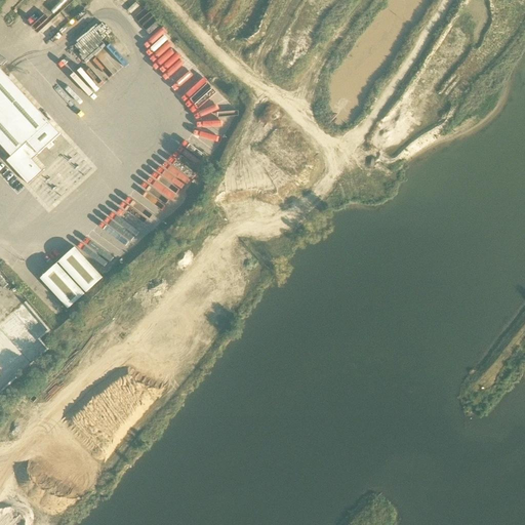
[(98,33),(83,43),(82,41),(73,46),(81,57),(106,42),(98,33)]
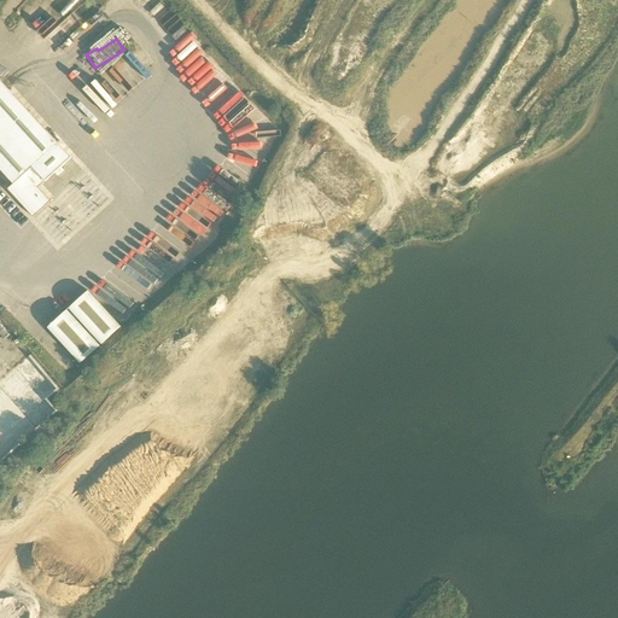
[(143,50),(95,86),(110,105),(158,69),(143,50)]
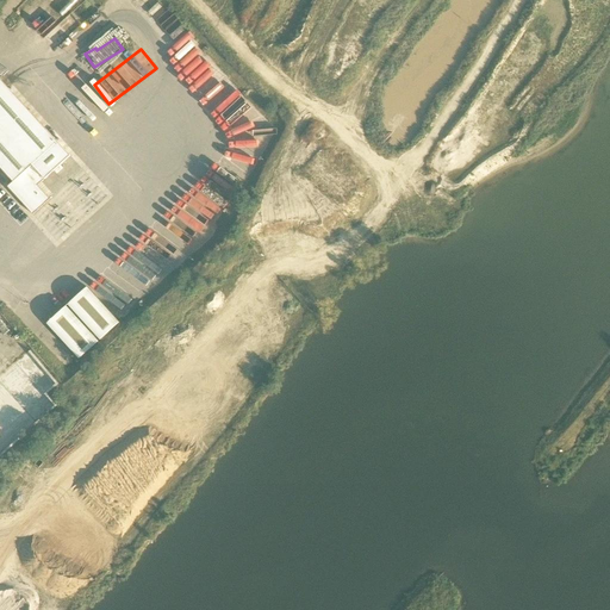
[(210,68),(217,62),(211,55),(204,61),(199,56),(176,78),(192,95),(215,74),(210,68)]
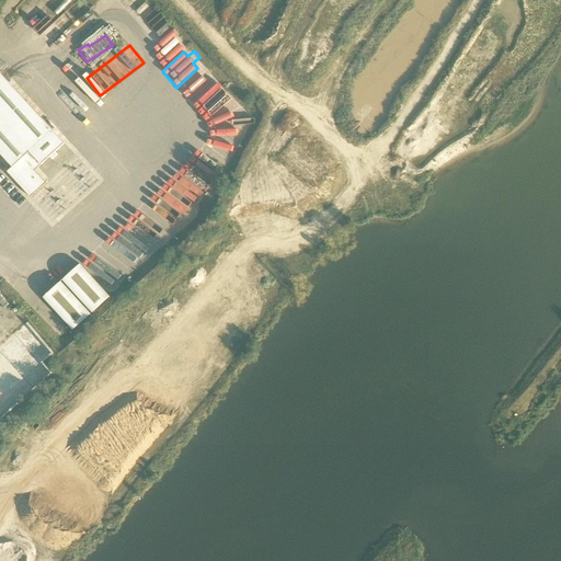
[(34,171),(65,144),(0,73),(0,155),(12,168),(7,172),(30,197),(45,183),(34,171)]
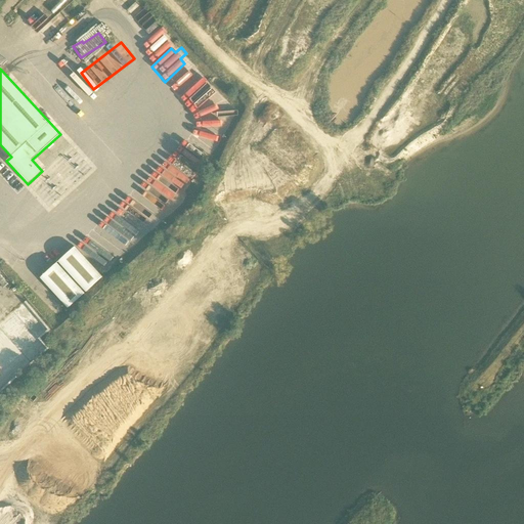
[(126,95),(131,97),(136,81),(131,79),(126,95)]
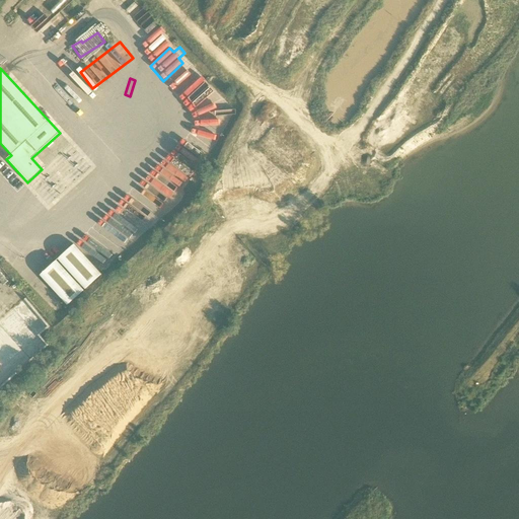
[(203,158),(207,152),(184,140),(180,146),(203,158)]
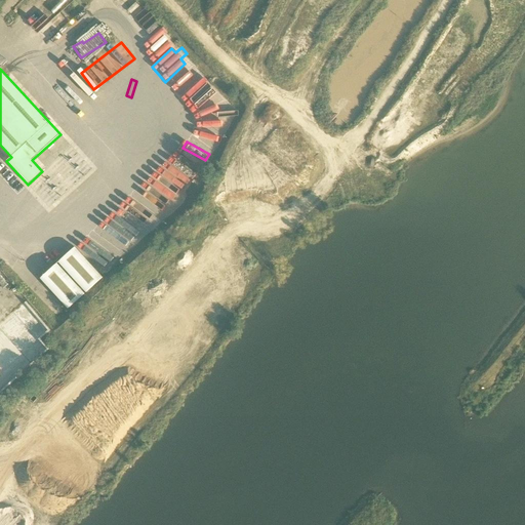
[(108,220),(130,241),(134,236),(112,215),(108,220)]
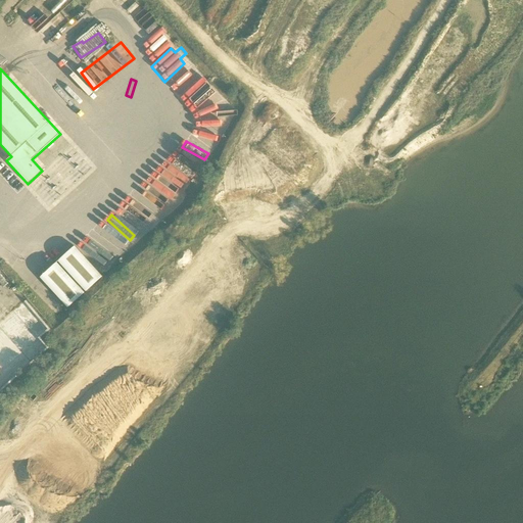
[(75,245),(57,260),(85,291),(102,276),(75,245)]
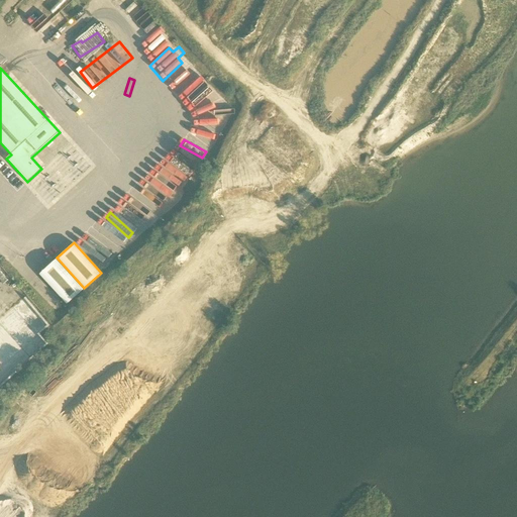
[(83,290),(56,259),(39,274),(67,304),(83,290)]
